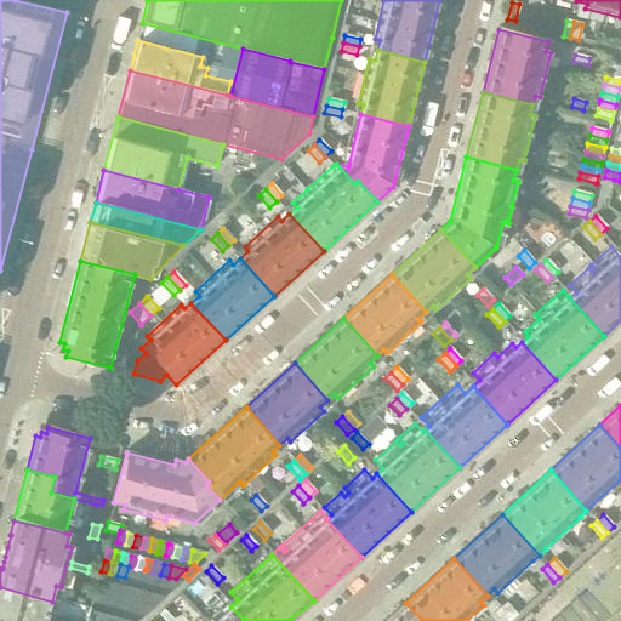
[(134,580),(136,569),(129,567),(125,577),(134,580)]
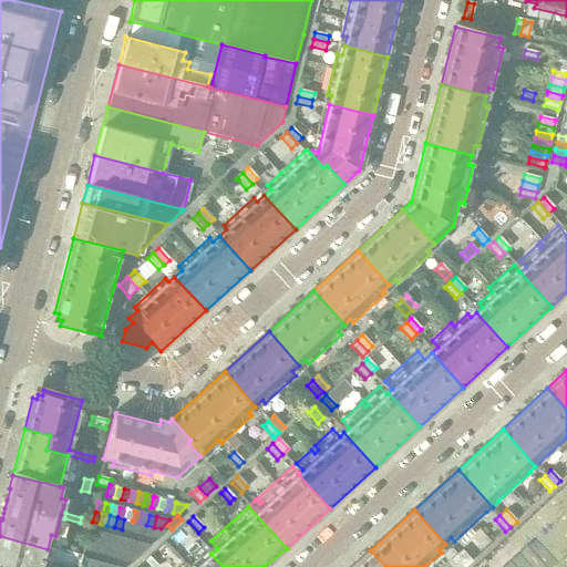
[(78,528),(80,523),(64,518),(64,519),(63,524),(78,528)]
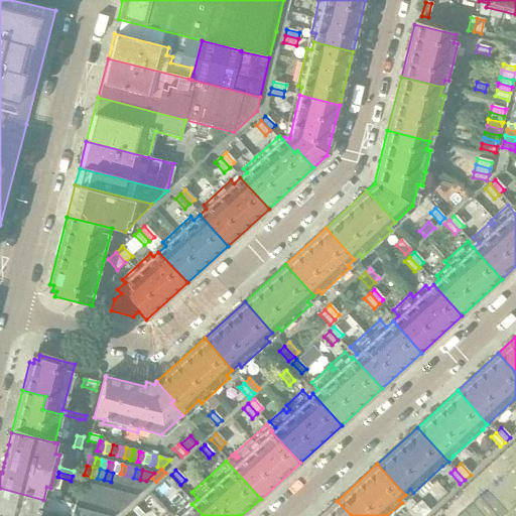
[(117,484),(120,474),(113,473),(111,482),(117,484)]
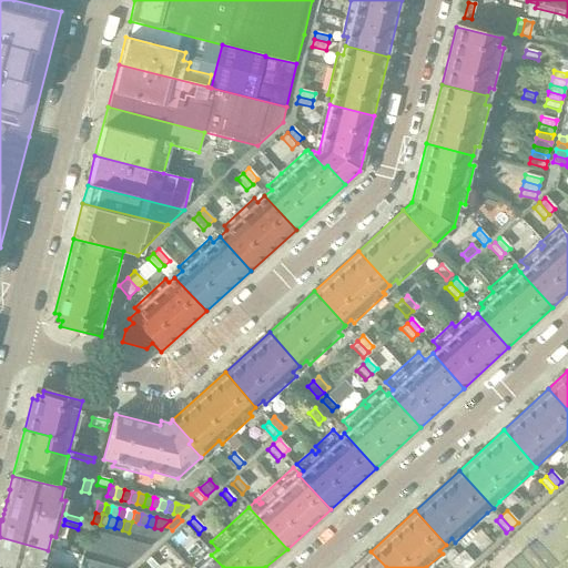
[(137,535),(139,524),(132,521),(129,533),(137,535)]
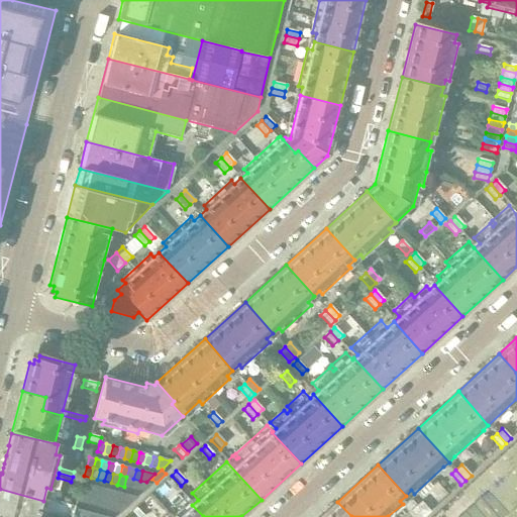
[(130,489),(133,479),(126,477),(124,487),(130,489)]
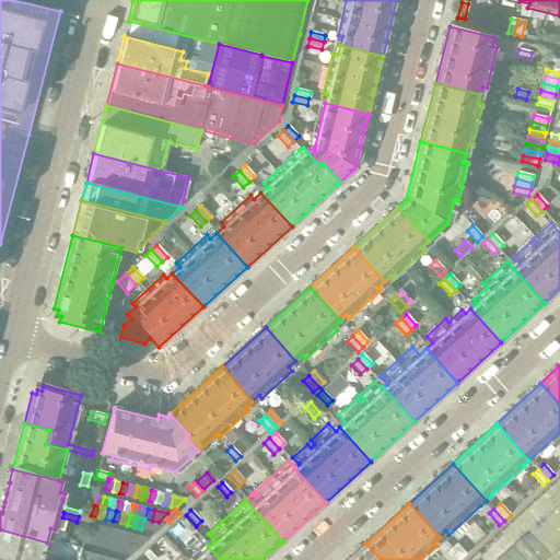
[(149,532),(152,521),(144,518),(141,529),(149,532)]
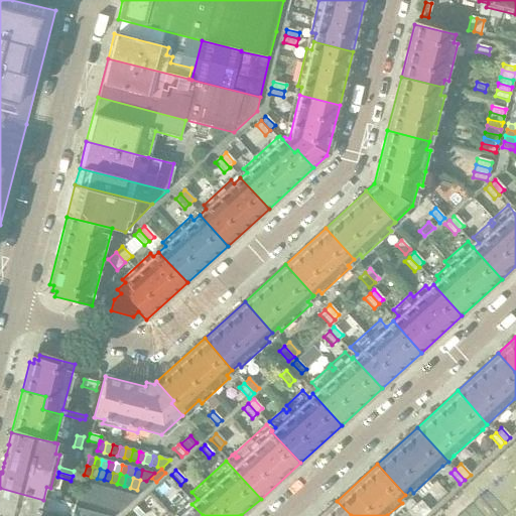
[(144,491),(150,485),(146,481),(140,480),(137,490),(144,491)]
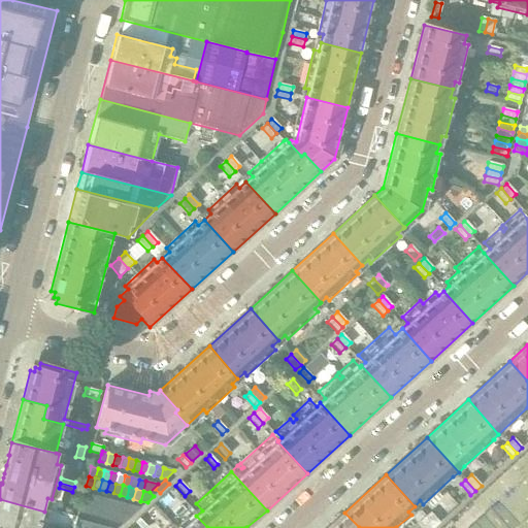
[(88,504),(91,495),(84,493),(81,502),(88,504)]
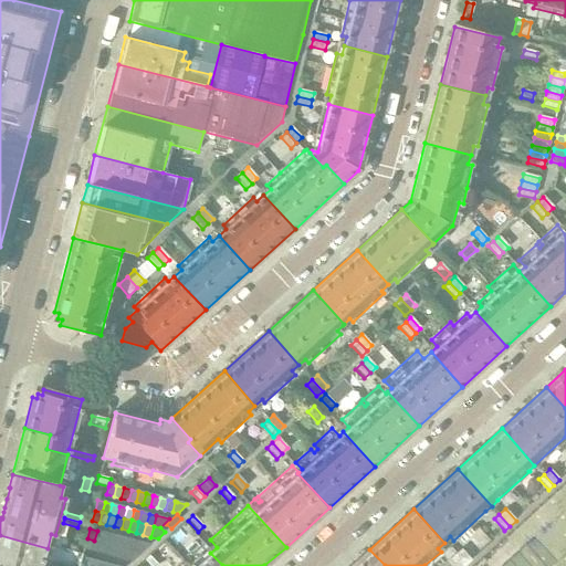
[(102,543),(105,533),(97,531),(94,541),(102,543)]
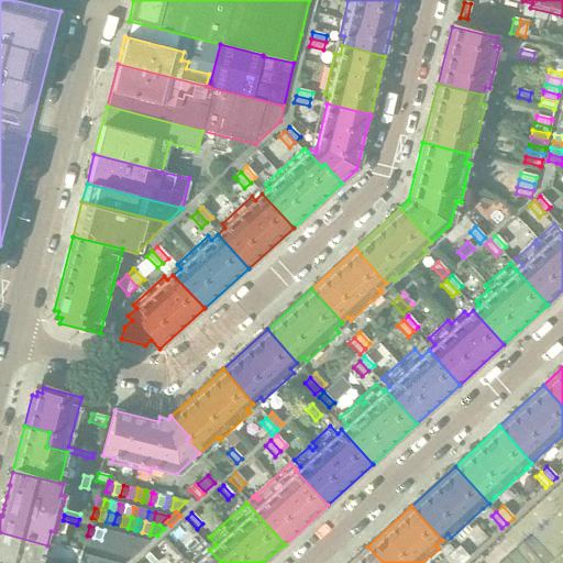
[(109,542),(111,532),(105,530),(101,540),(109,542)]
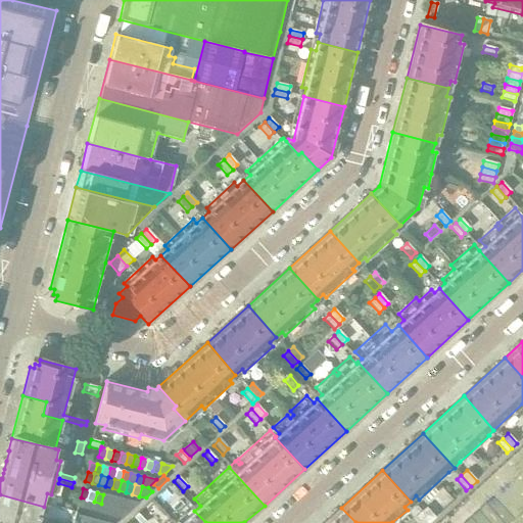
[(0,522),(39,522),(44,507),(0,494),(0,522)]
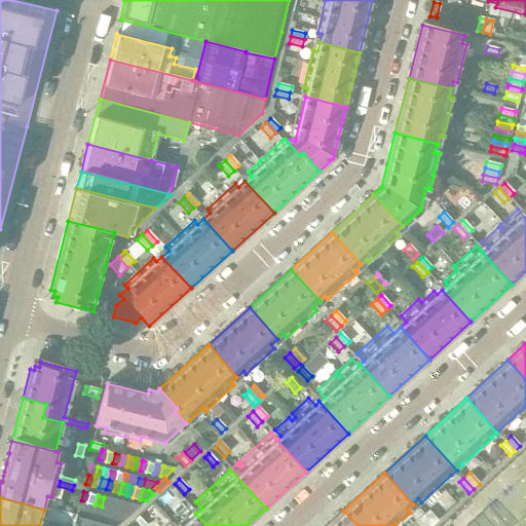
[(108,509),(111,498),(104,497),(102,506),(108,509)]
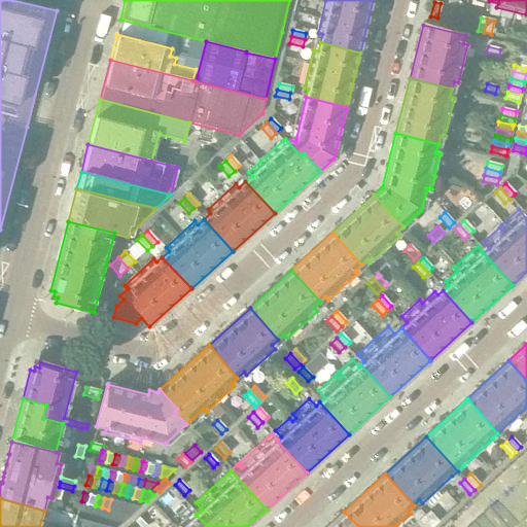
[(115,512),(117,501),(111,499),(108,510),(115,512)]
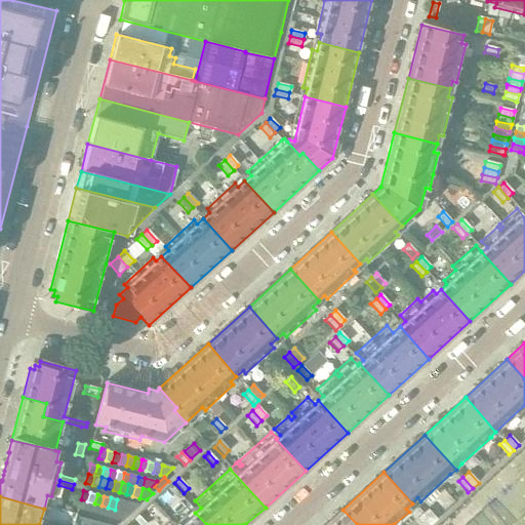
[(85,512),(87,501),(81,499),(79,510),(85,512)]
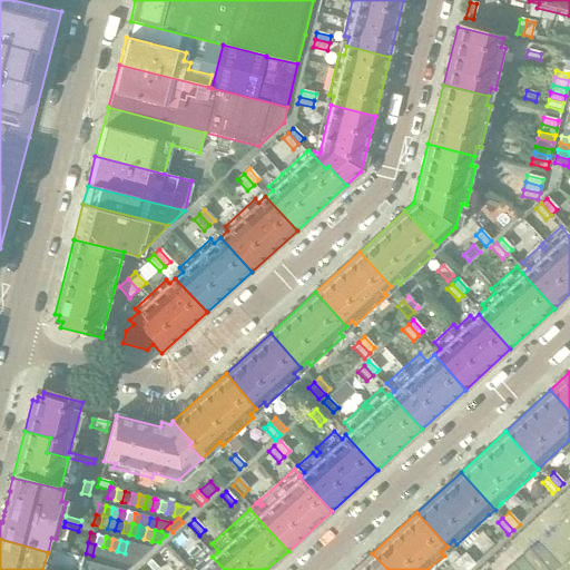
[(133,554),(135,544),(127,542),(125,553),(133,554)]
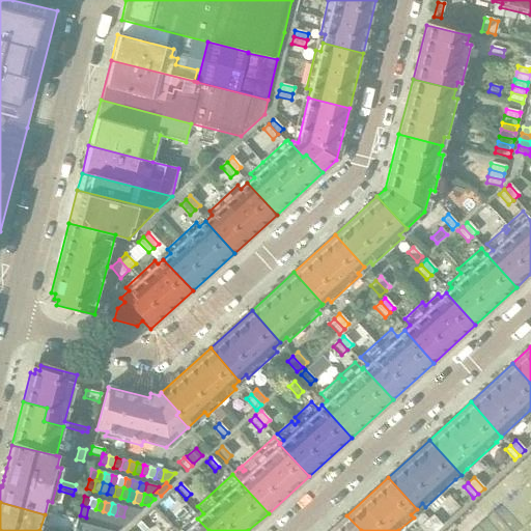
[(93,520),(95,509),(88,507),(86,518),(93,520)]
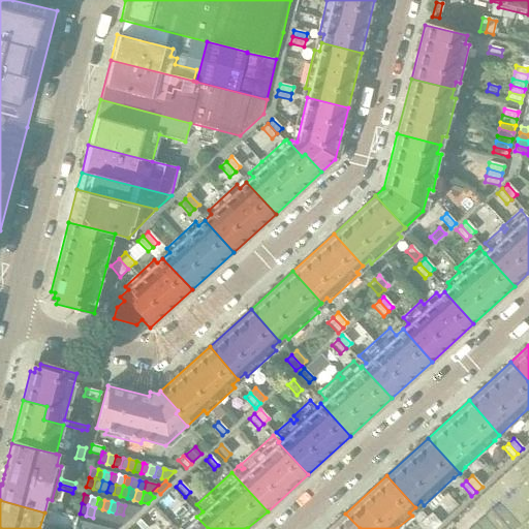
[(129,517),(132,507),(125,505),(123,515),(129,517)]
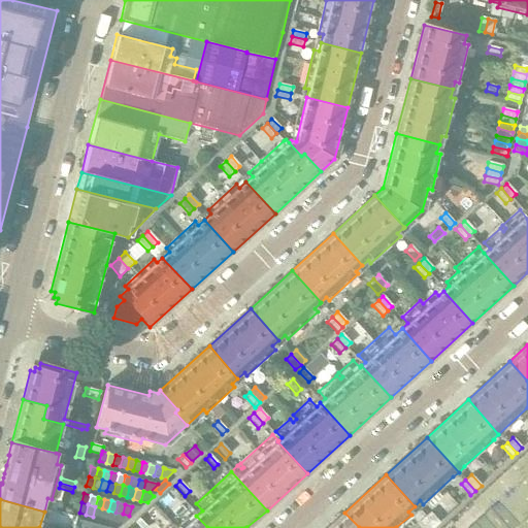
[(99,518),(102,508),(95,506),(93,517),(99,518)]
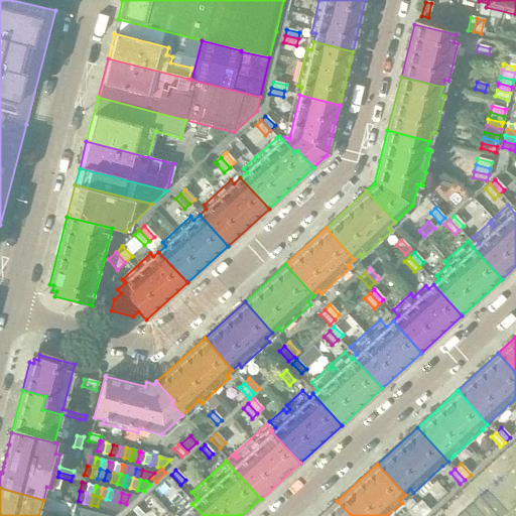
[(129,505),(137,497),(129,495),(126,504),(129,505)]
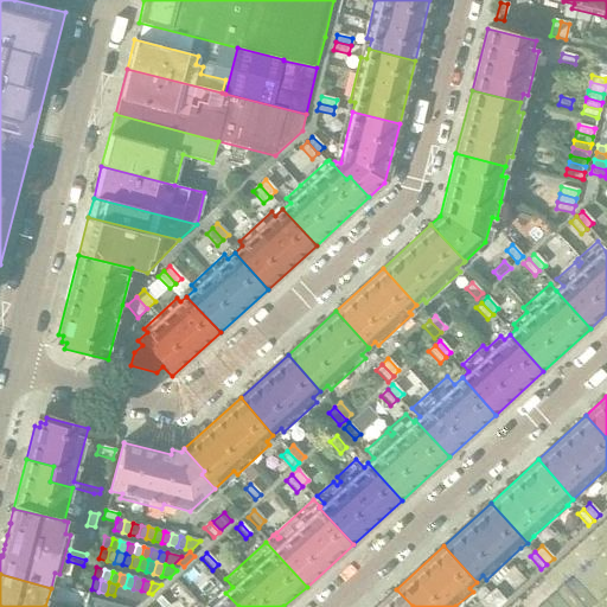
[(122,598),(125,587),(117,585),(114,595),(122,598)]
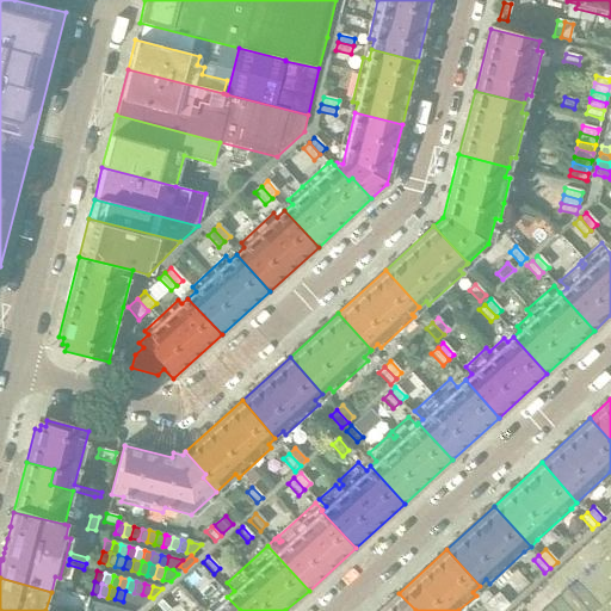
[(130,604),(134,593),(125,591),(123,602),(130,604)]
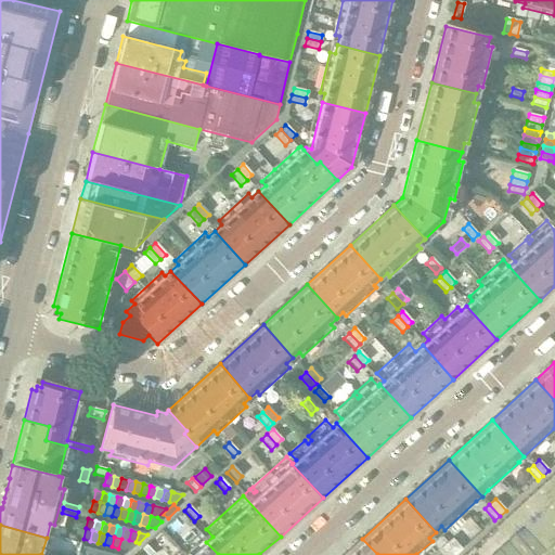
[(126,551),(129,540),(121,539),(118,549),(126,551)]
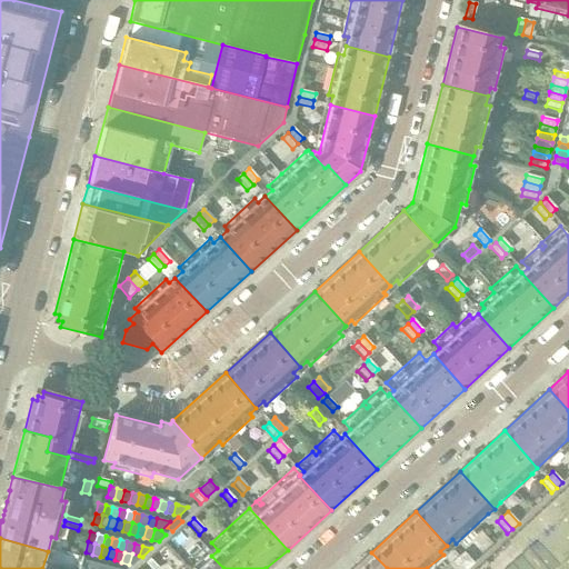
[(387,568),(371,552),(352,568),(387,568)]
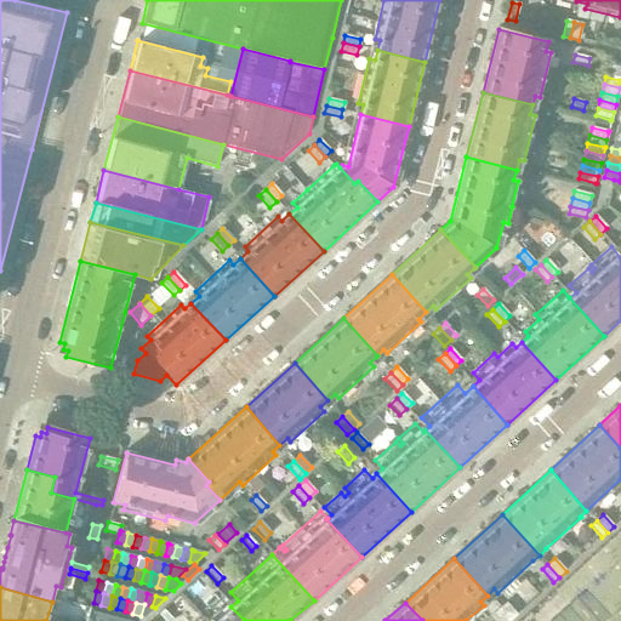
[(500,609),(511,620),(517,615),(506,603),(500,609)]
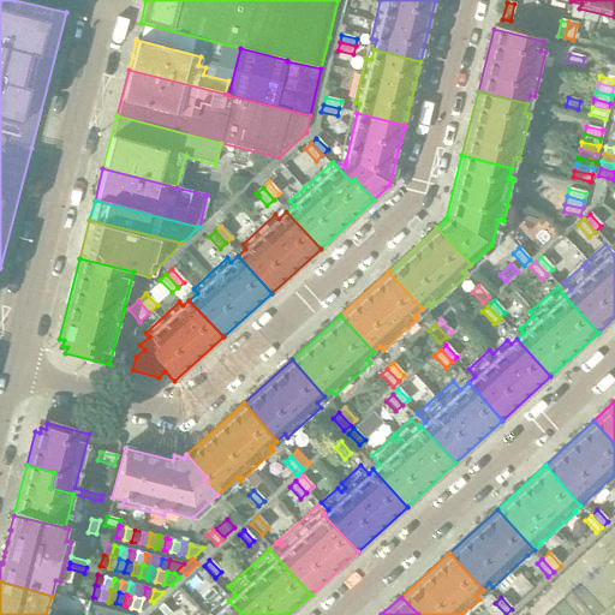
[(143,611),(154,602),(150,601),(143,598),(139,610),(143,611)]
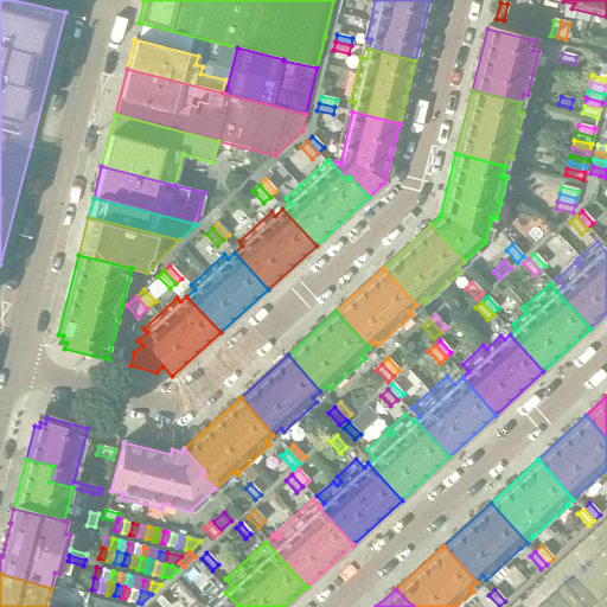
[(238,606),(225,593),(218,599),(216,595),(202,606),(238,606)]
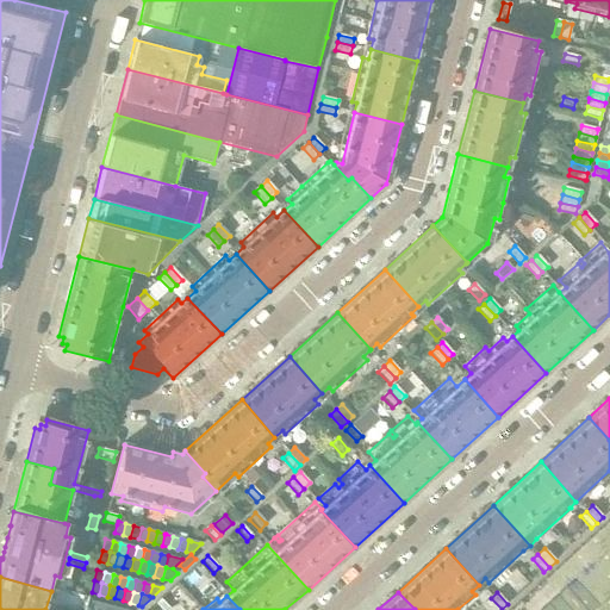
[(502,609),(491,598),(485,603),(491,609),(502,609)]
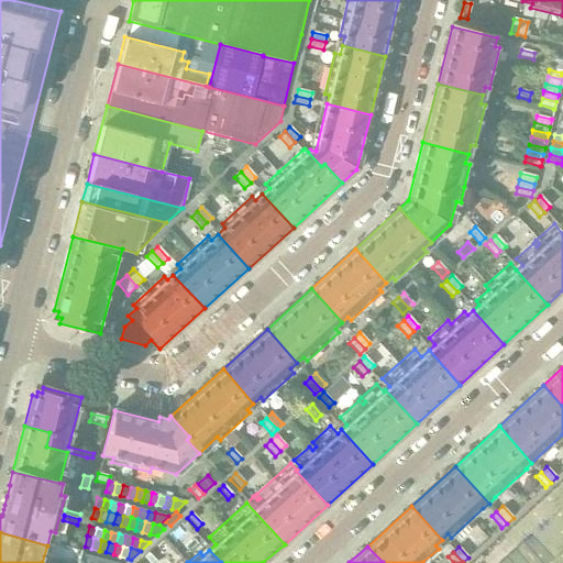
[(156,562),(148,553),(143,558),(147,562),(156,562)]
